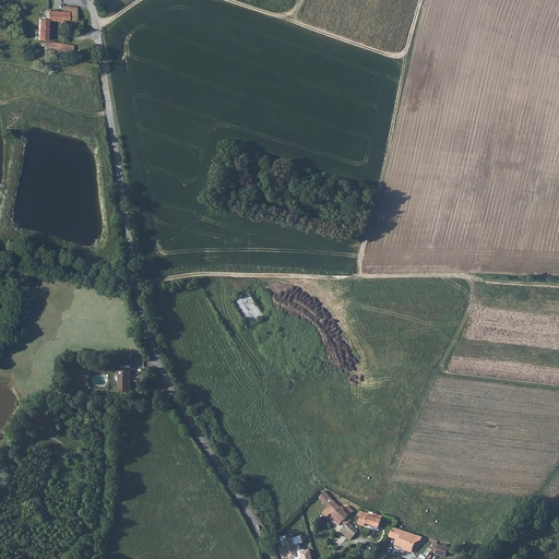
[(59,13),(43,12),(42,22),(58,22),(58,24),(62,24),(62,22),(72,21),(73,9),(59,9),(59,13)]
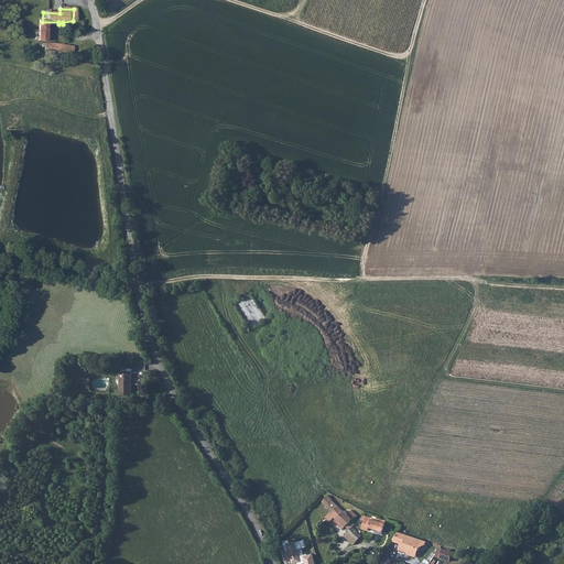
[(34,21),(33,41),(41,42),(42,22),(34,21)]
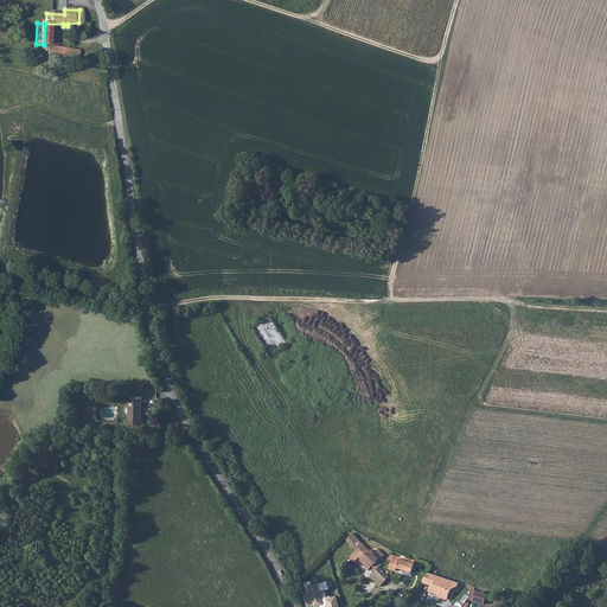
[(46,56),(46,59),(51,59),(51,57),(76,61),(77,50),(44,48),(40,48),(40,52),(44,52),(44,56),(46,56)]
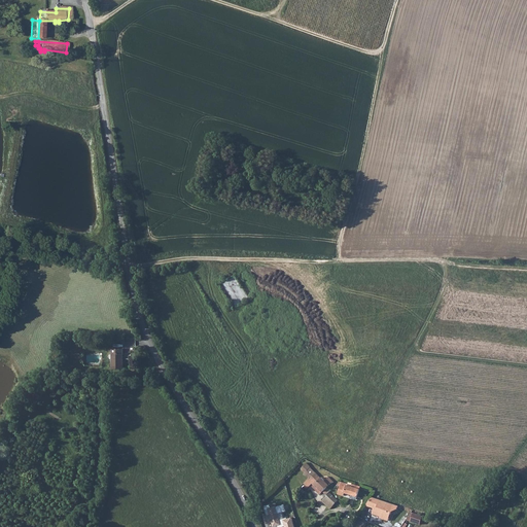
[(123,349),(111,349),(111,369),(121,370),(123,349)]
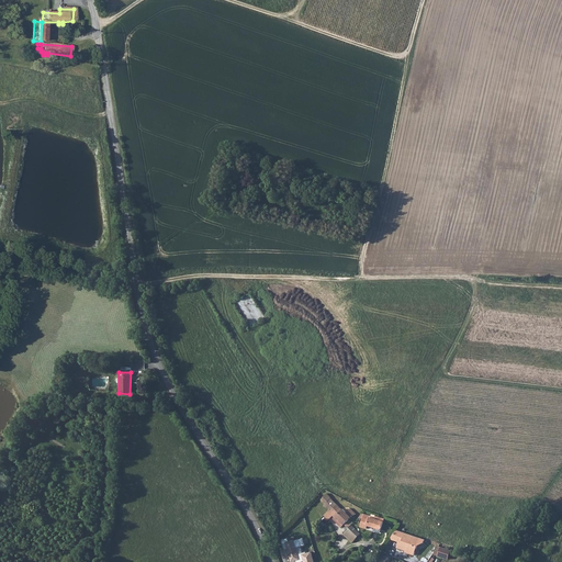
[(329,491),(322,497),(330,508),(338,501),(329,491)]
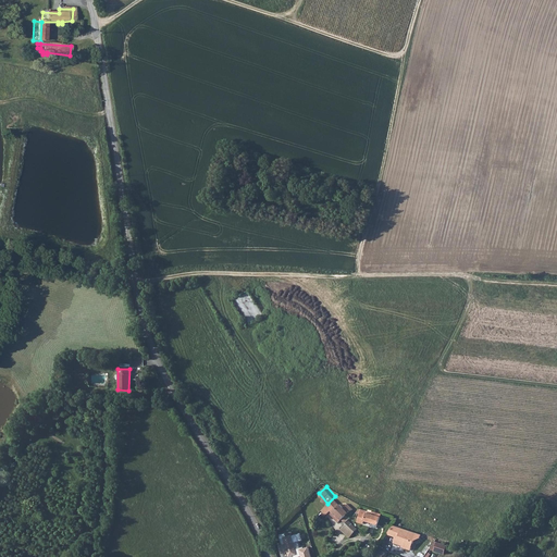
[(334,511),(343,504),(335,496),(327,504),(325,506),(327,509),(331,507),(334,511)]
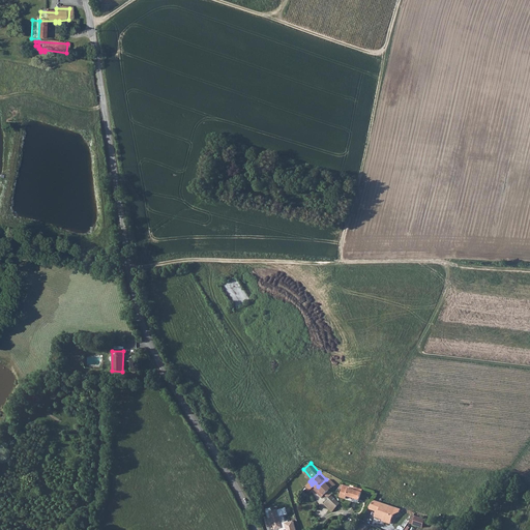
[(332,493),(339,482),(331,474),(326,479),(318,487),(329,498),(332,493)]
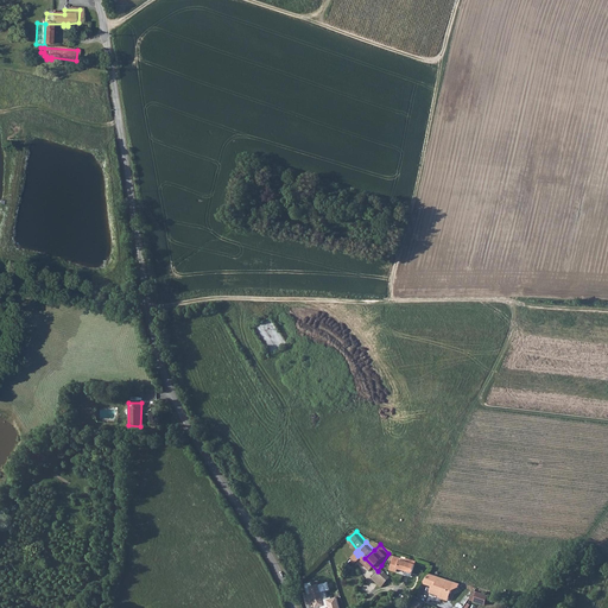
[(399,565),(415,570),(418,557),(410,555),(409,556),(397,552),(393,567),(398,569),(399,565)]
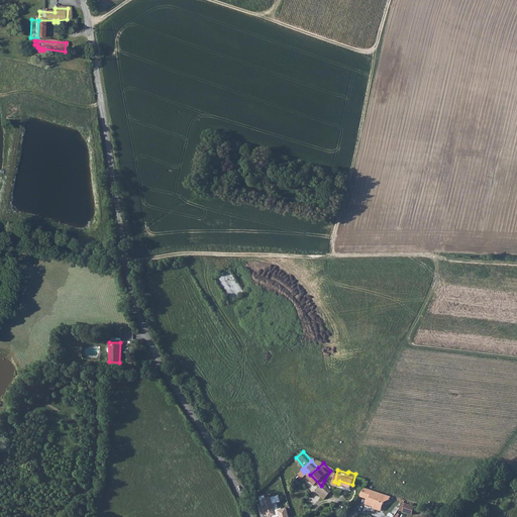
[(326,499),(333,488),(324,481),(321,486),(317,491),(326,499)]
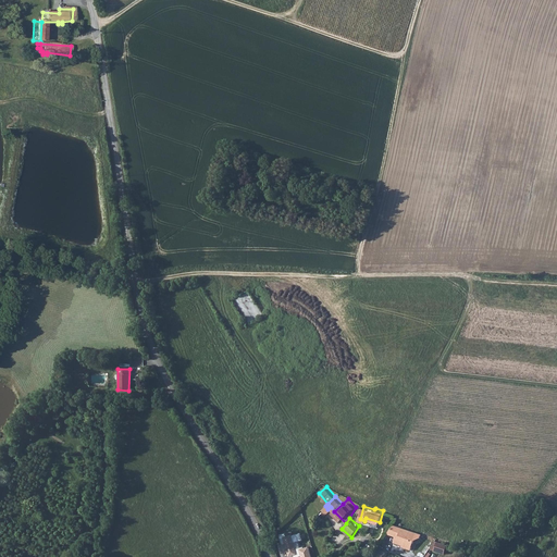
[(393,524),(387,534),(395,536),(394,544),(410,549),(417,532),(393,524)]
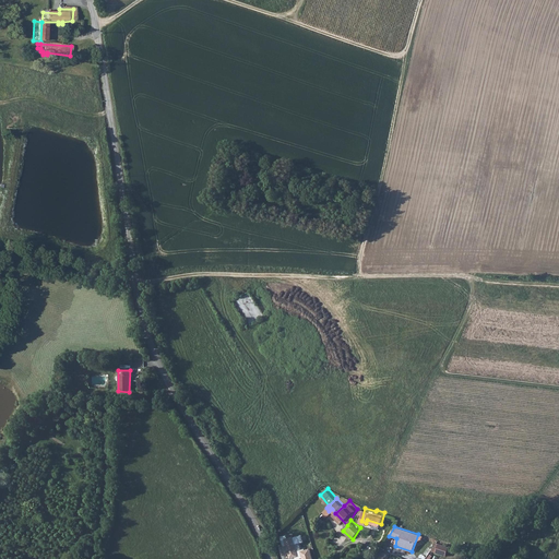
[(286,535),(280,537),(283,546),(281,546),(283,556),(289,554),(290,558),(294,557),(295,558),(296,558),(302,558),(312,558),(310,548),(305,549),(304,548),(296,550),(295,545),(302,543),(300,535),(286,538),(286,535)]
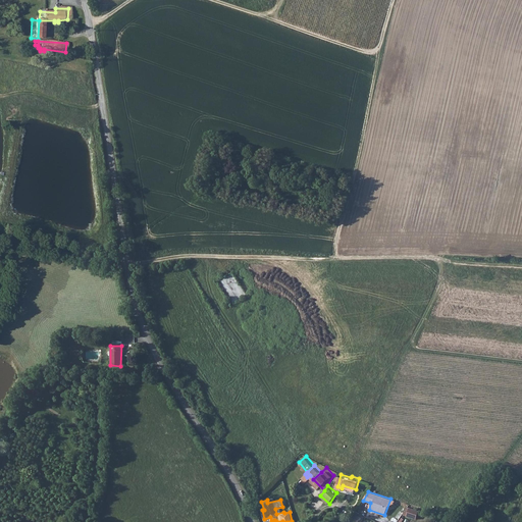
[(407,512),(416,515),(419,508),(410,505),(407,512)]
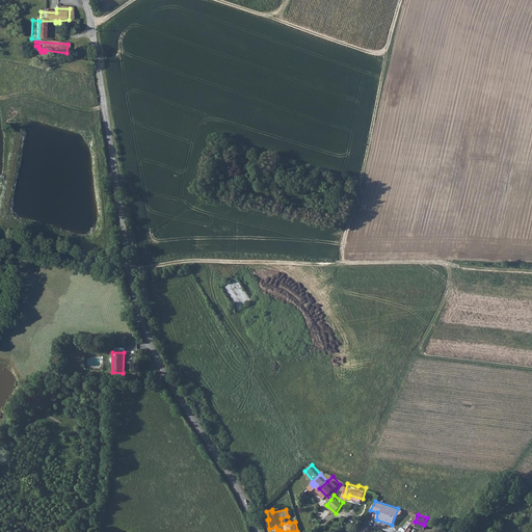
All buildings are outlined.
